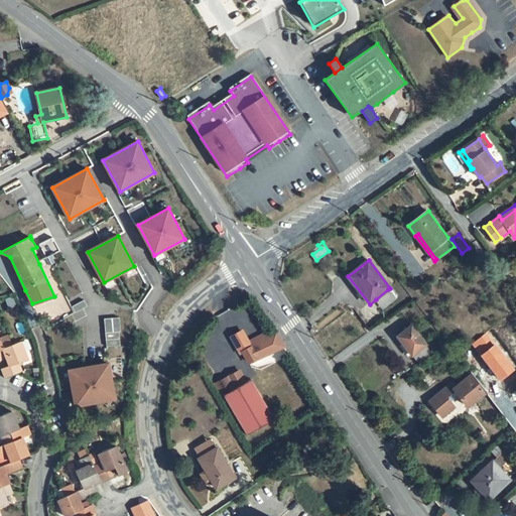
[(383,308),(395,299),(388,289),(376,299),(383,308)]
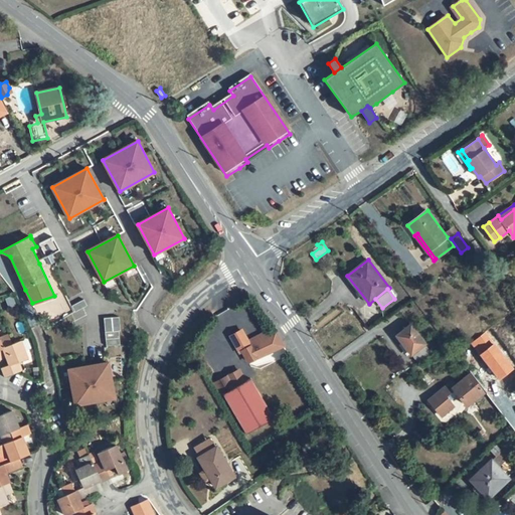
[(106,345),(121,344),(119,316),(104,317),(106,345)]
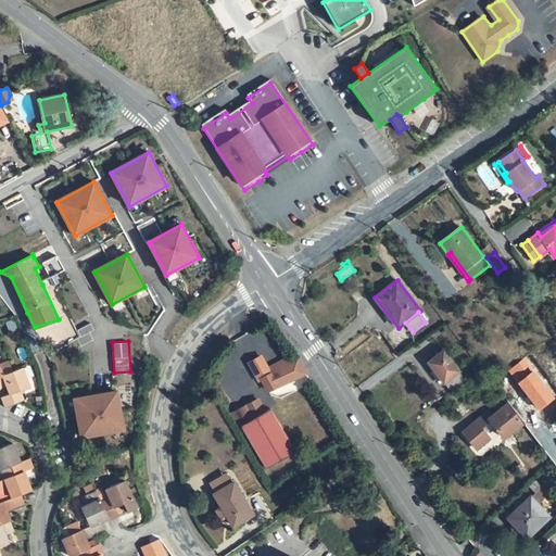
[(445,382),(459,371),(444,351),(428,363),(444,383),(445,382)]
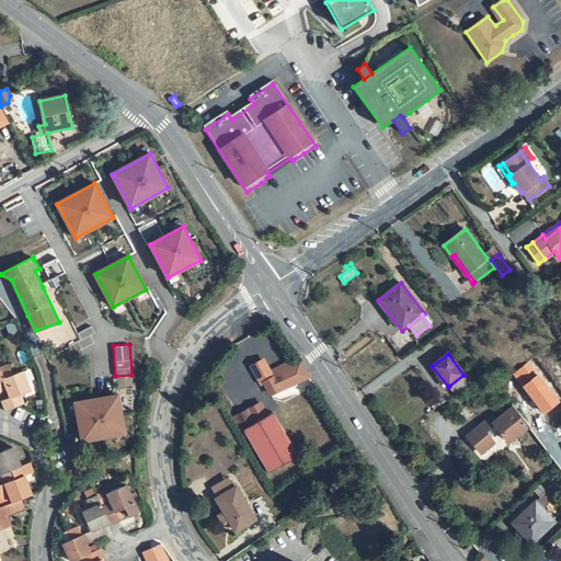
[(271,395),(309,376),(300,362),(290,367),(288,363),(270,373),(263,361),(252,367),(262,386),(265,384),(271,395)]
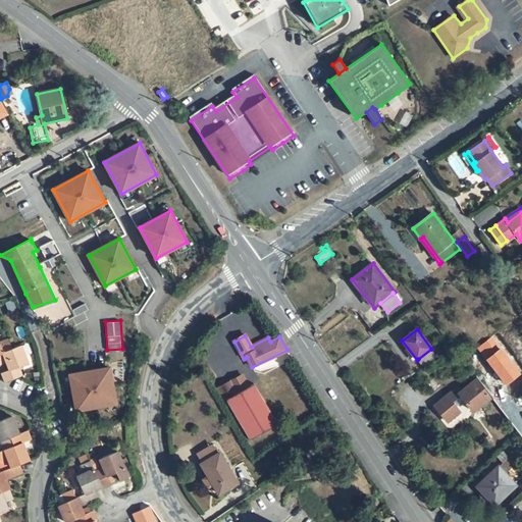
[(0,353),(12,349),(8,340),(0,343),(0,353)]
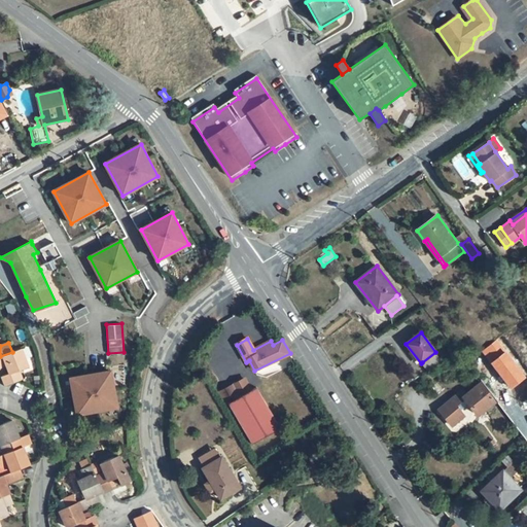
[(16,381),(23,379),(20,370),(28,366),(22,349),(12,352),(0,356),(0,367),(7,365),(10,374),(1,377),(2,379),(5,385),(16,381)]
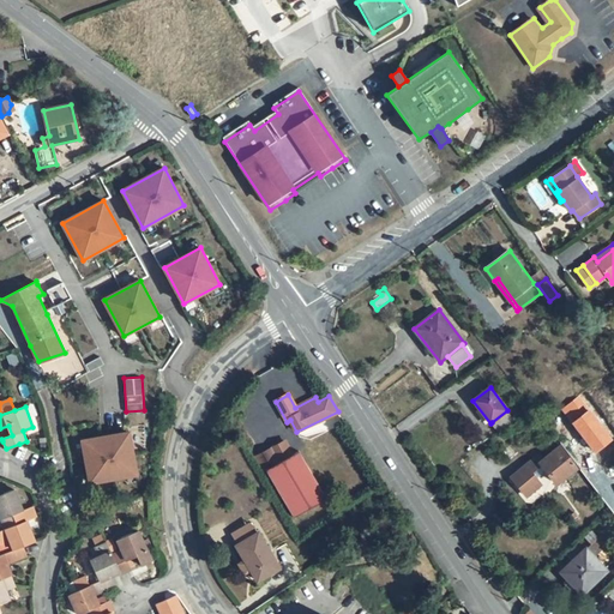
[(499,432),(515,420),(507,410),(492,422),(499,432)]
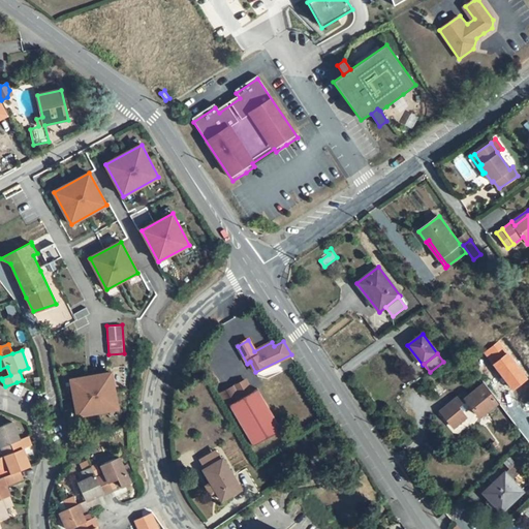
[(443,379),(456,370),(449,363),(437,372),(443,379)]
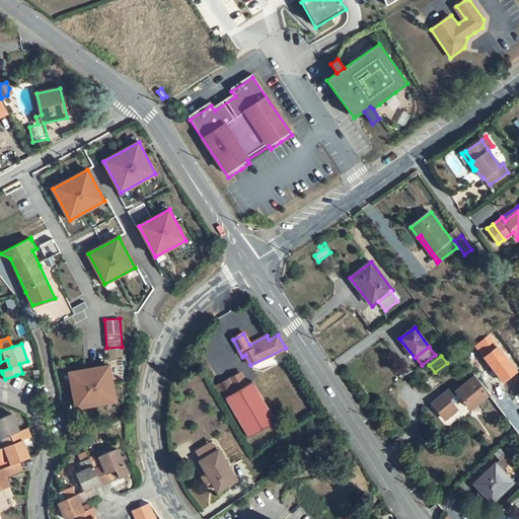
[(73,409),(117,401),(109,362),(67,370),(73,409)]
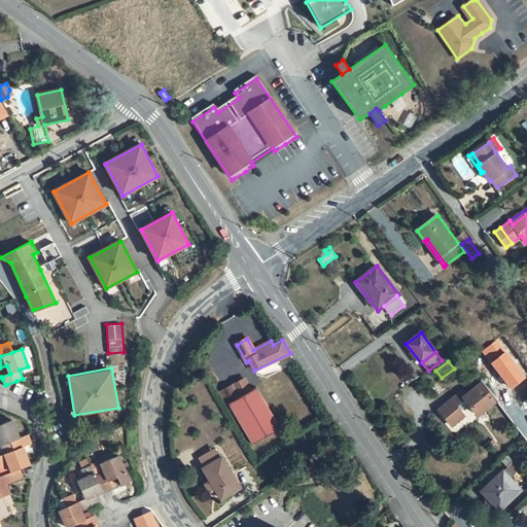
[(251,381),(250,378),(242,381),(246,390),(254,386),(251,381)]
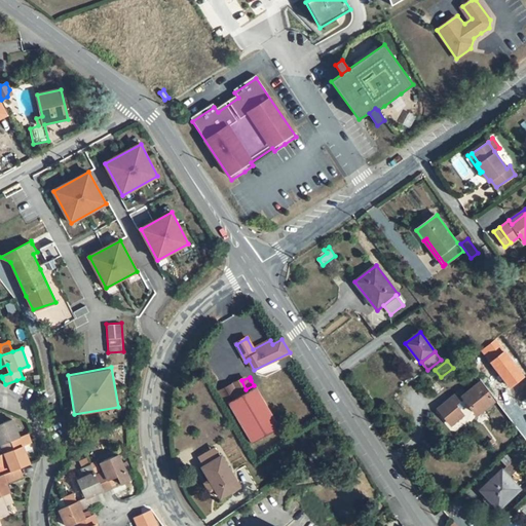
[(490,405),(495,401),(481,382),(464,395),(461,390),(440,406),(445,412),(442,414),(450,425),(462,416),(459,411),(467,404),(477,415),(490,405)]
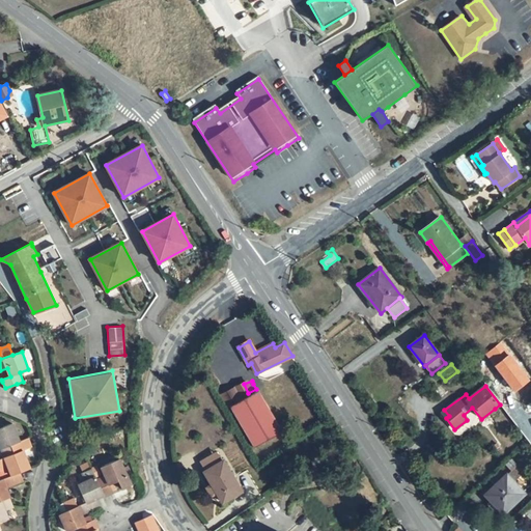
[(485,425),(500,415),(495,409),(481,419),(485,425)]
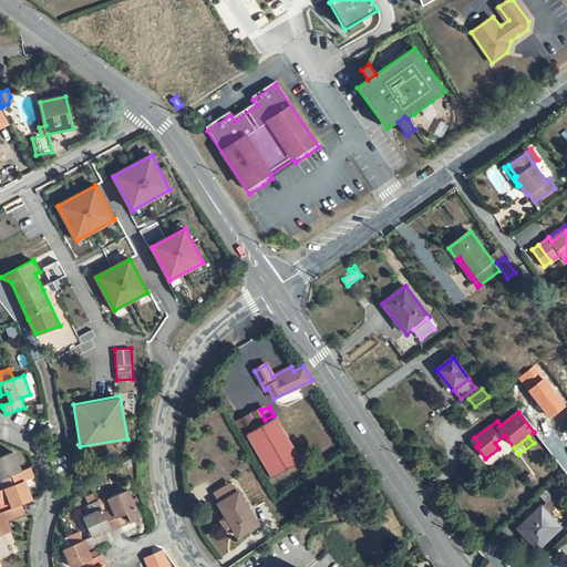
[(0,474),(6,488),(16,484),(11,475),(21,471),(13,452),(0,456),(0,474)]
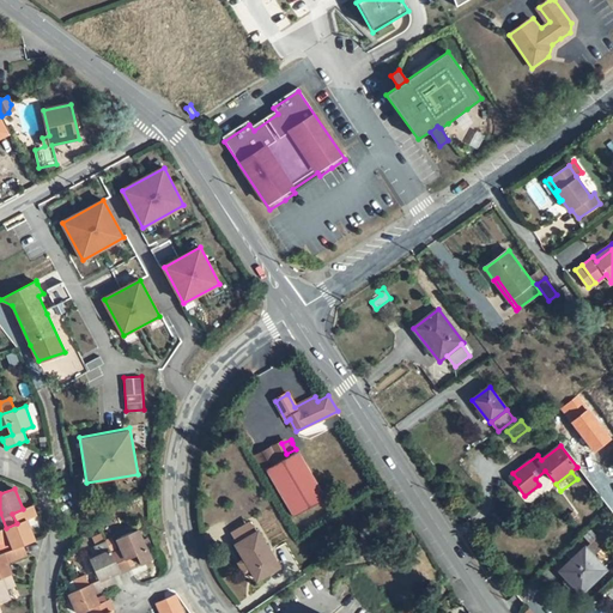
[(24,545),(35,540),(26,520),(37,516),(34,505),(23,509),(12,514),(17,523),(6,528),(0,529),(0,541),(10,539),(13,548),(24,545)]
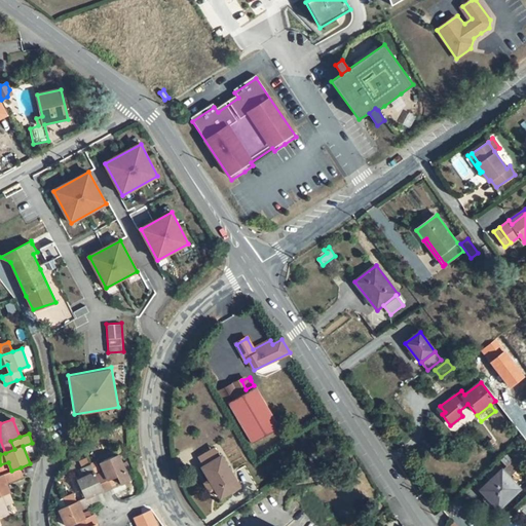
[(121,485),(130,481),(118,454),(100,463),(104,472),(97,475),(103,490),(104,492),(113,488),(109,480),(117,477),(121,485)]
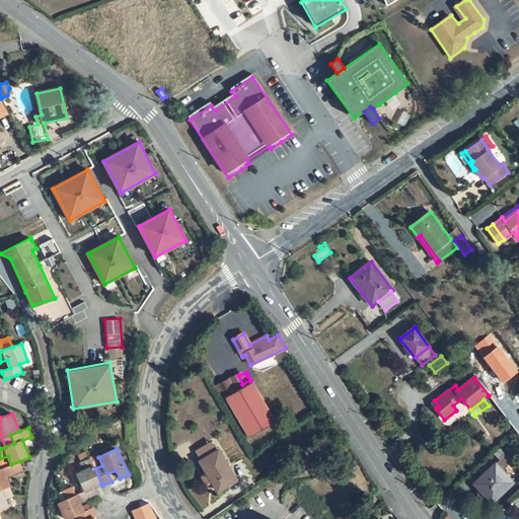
[(218,492),(236,480),(218,450),(200,461),(218,492)]
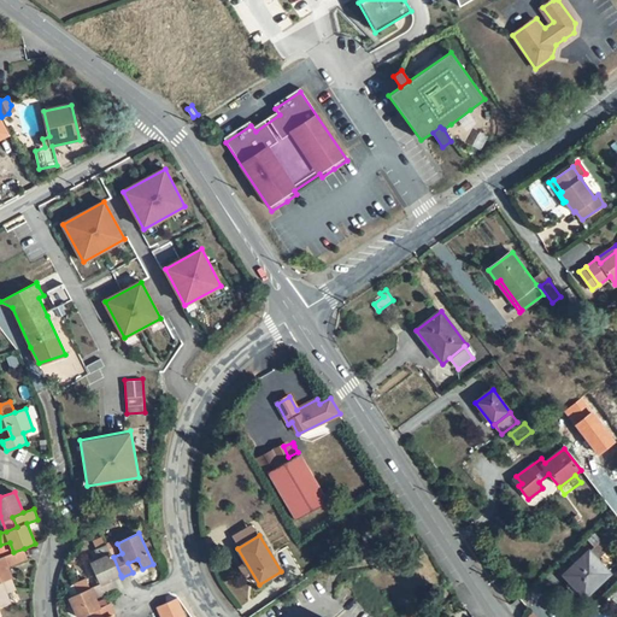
[(605,556),(599,562),(589,551),(594,546),(589,540),(569,557),(576,564),(564,575),(585,598),(616,568),(605,556)]
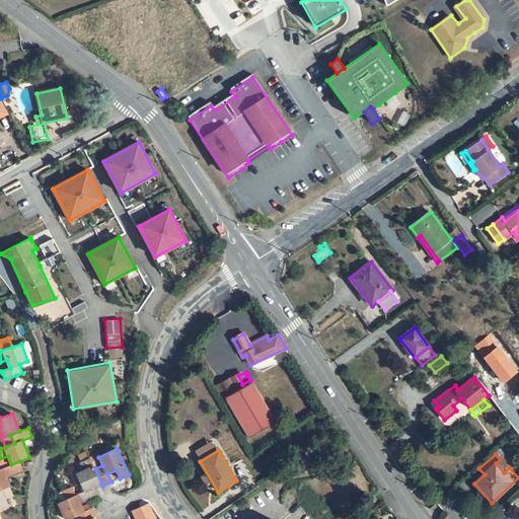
[(84,470),(76,473),(84,492),(76,496),(80,504),(97,496),(93,488),(101,484),(95,468),(90,458),(81,463),(84,470)]
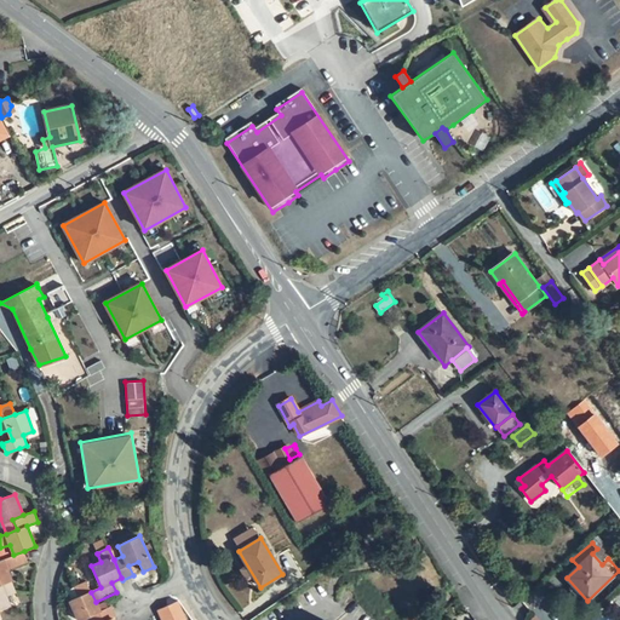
[(602,564),(608,558),(598,547),(597,549),(592,554),(602,564)]
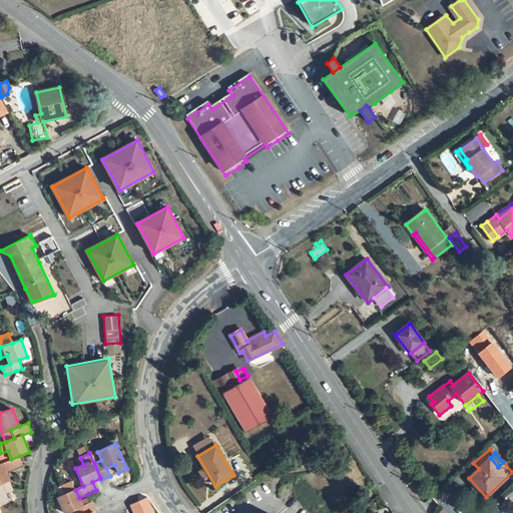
[(0,483),(9,480),(6,472),(23,465),(20,456),(11,459),(0,463),(0,483)]
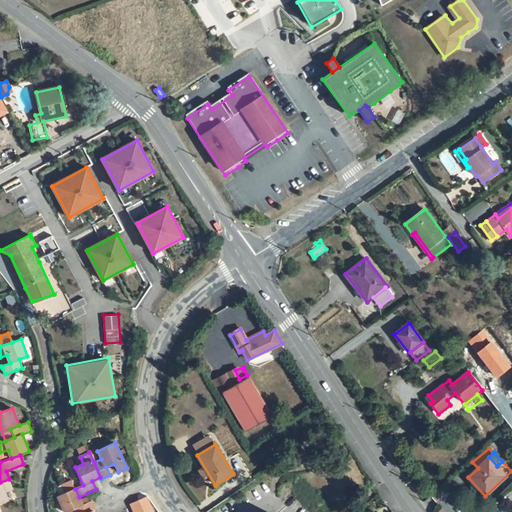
[(0,502),(8,500),(5,492),(13,488),(9,479),(0,482),(0,502)]
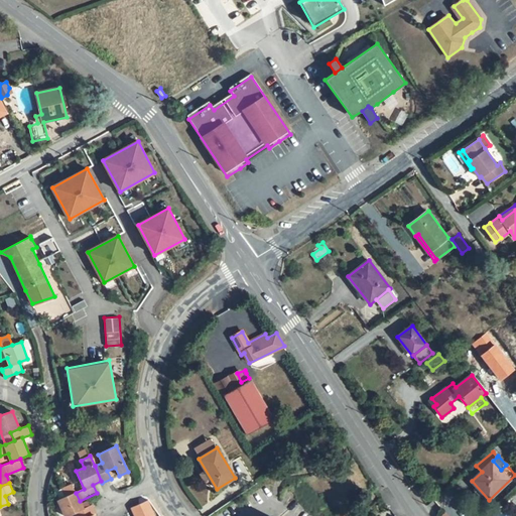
[(72,484),(62,488),(67,496),(57,500),(65,515),(67,515),(75,513),(76,515),(90,515),(94,515),(97,513),(93,507),(92,505),(83,508),(80,501),(76,493),(72,484)]
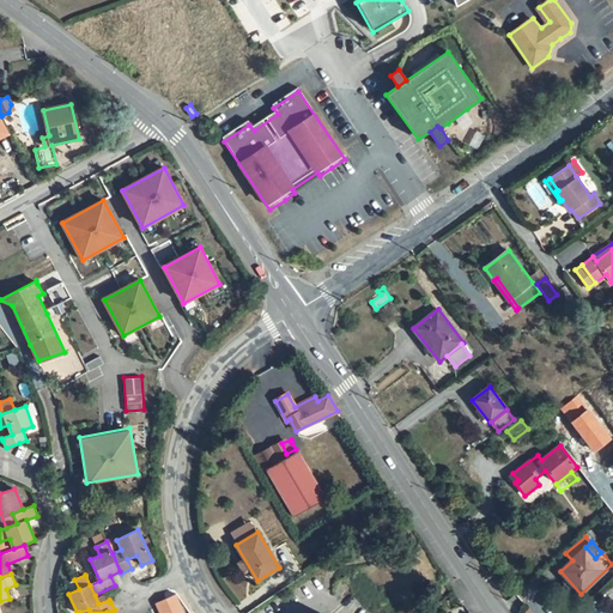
[(453,605),(460,600),(454,592),(448,595),(453,605)]
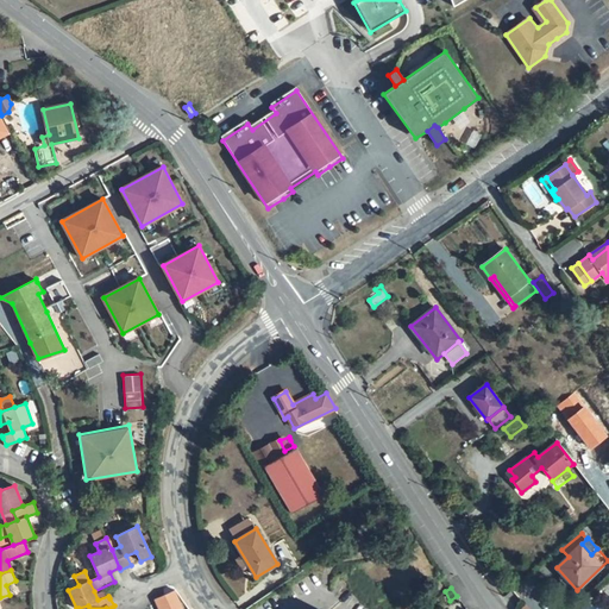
[(164,595),(154,600),(157,608),(182,608),(175,590),(164,595)]
